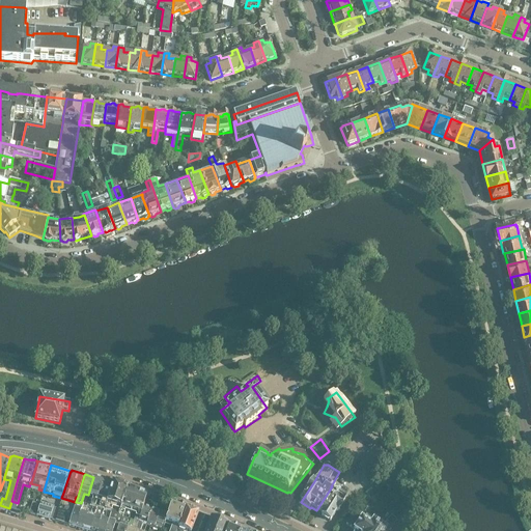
[(93,477),(88,495),(93,497),(90,506),(94,507),(95,505),(96,501),(98,498),(103,480),(93,477)]
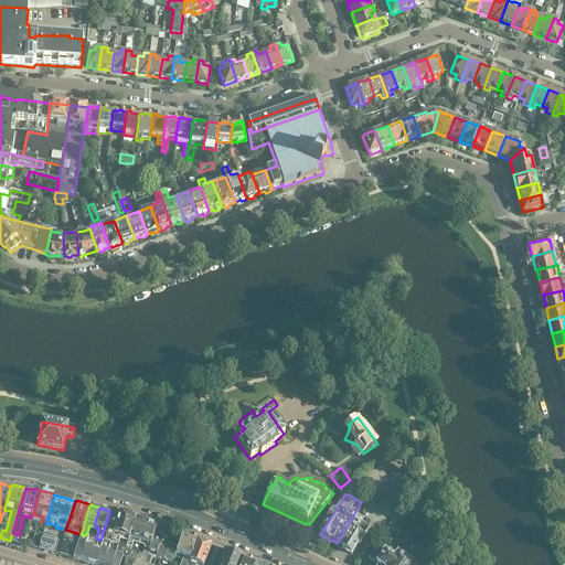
[(109,511),(104,530),(103,533),(107,534),(106,540),(102,537),(100,540),(110,543),(112,541),(114,532),(119,513),(109,511)]
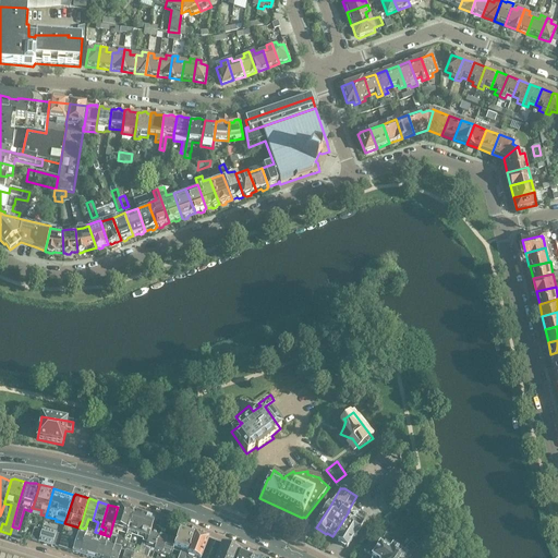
[(118,507),(112,525),(110,534),(117,536),(118,533),(126,536),(128,532),(134,512),(118,507)]
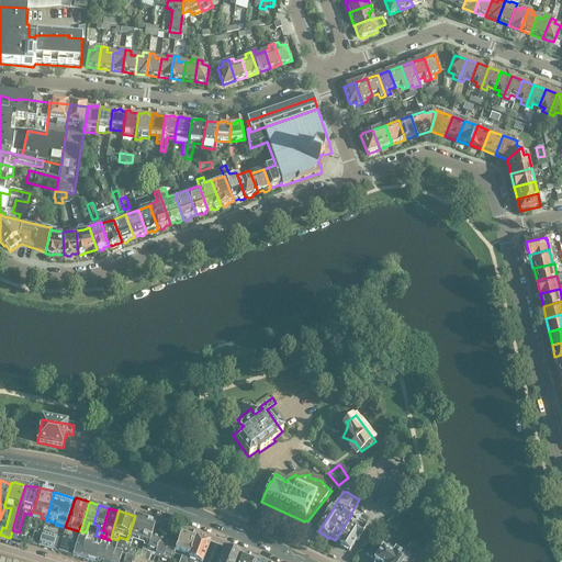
[(351,515),(335,540),(341,544),(340,546),(350,551),(363,529),(366,526),(367,524),(371,523),(371,520),(362,515),(359,519),(351,515)]
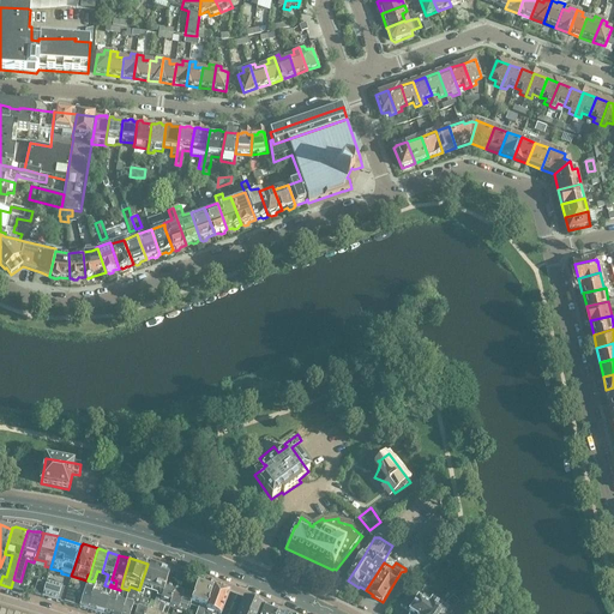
[(148,564),(140,585),(139,590),(137,596),(131,613),(134,613),(140,599),(142,599),(144,591),(145,590),(151,593),(152,590),(160,567),(148,564)]
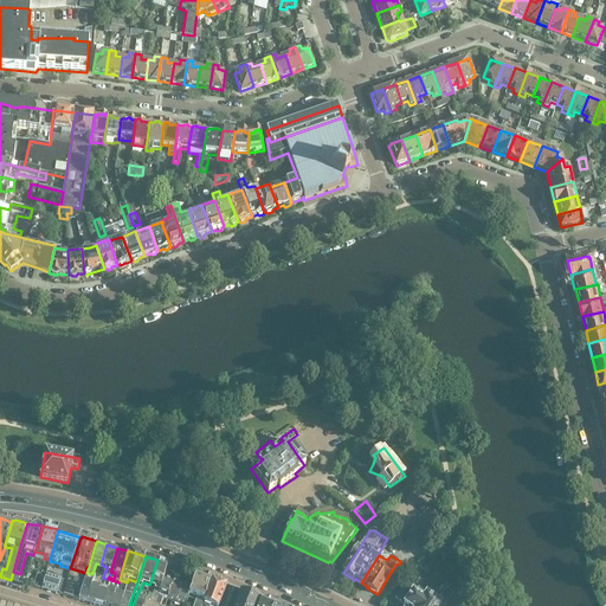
[(158,560),(150,582),(149,585),(156,586),(155,588),(160,590),(161,586),(163,579),(168,565),(158,560)]
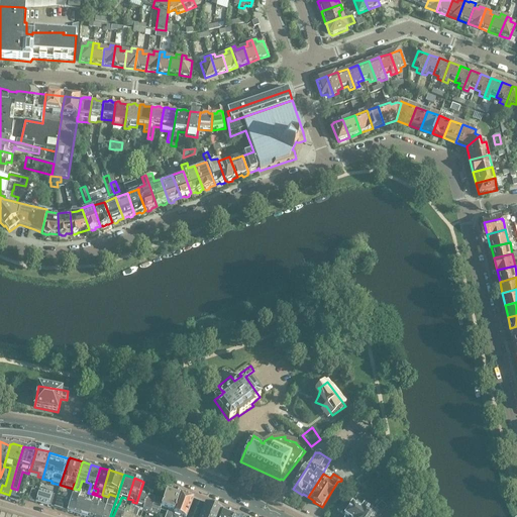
[(17,490),(11,488),(9,495),(16,497),(17,490)]
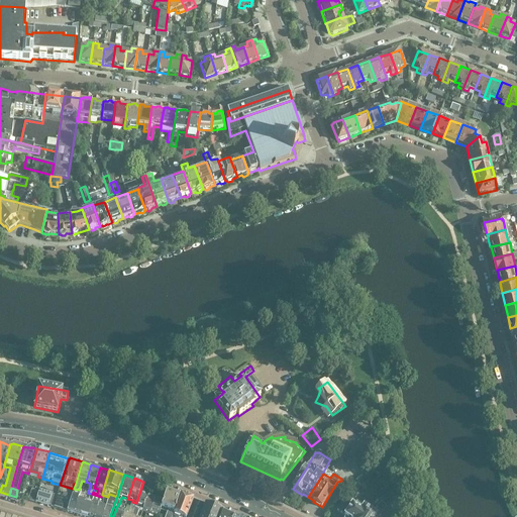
[(36,502),(53,507),(57,494),(39,489),(36,502)]
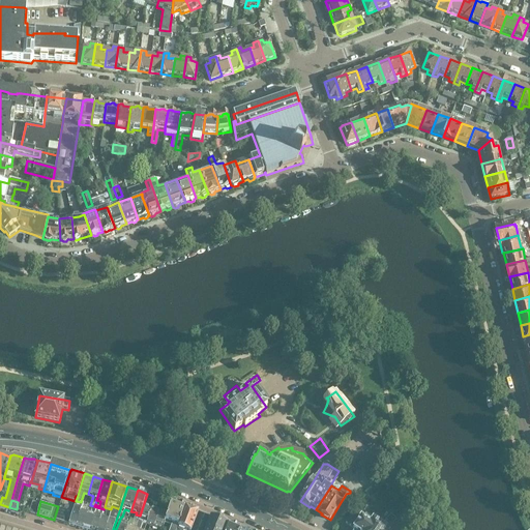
[(168,514),(166,521),(165,524),(171,527),(169,529),(176,529),(178,526),(185,507),(172,501),(168,514)]
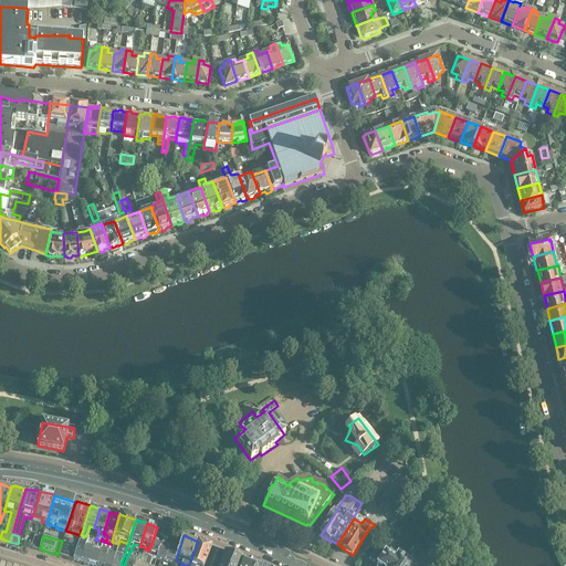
[(42,538),(34,536),(31,547),(39,551),(42,538)]
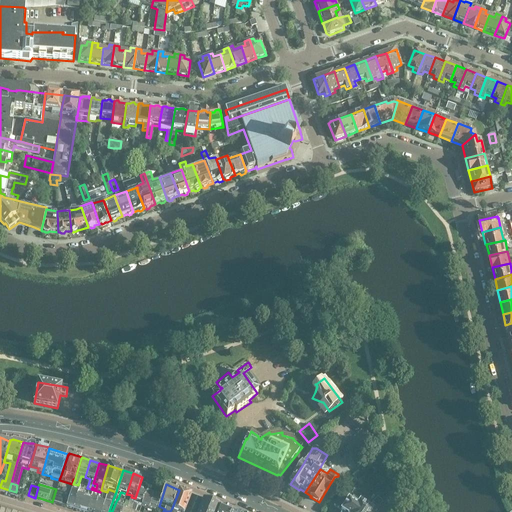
[(52,503),(58,505),(66,507),(71,492),(63,489),(63,488),(60,488),(59,490),(58,490),(56,495),(55,495),(52,503)]
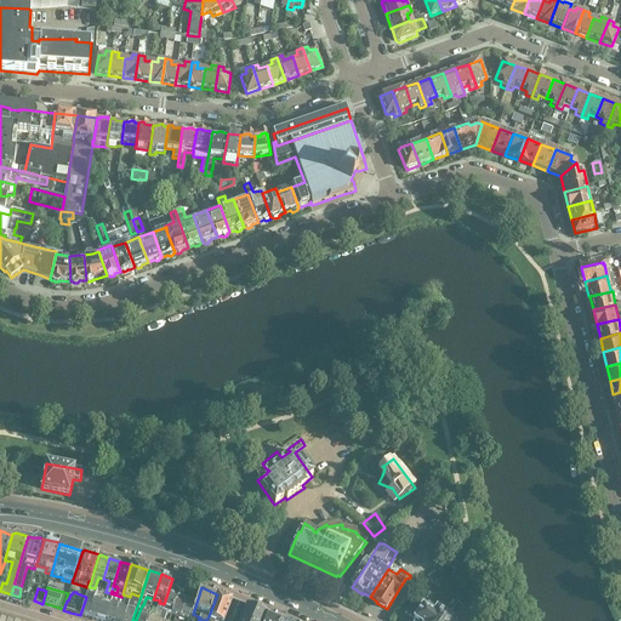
[(104,594),(97,620),(100,620),(104,620),(110,604),(106,603),(108,593),(106,592),(104,594)]
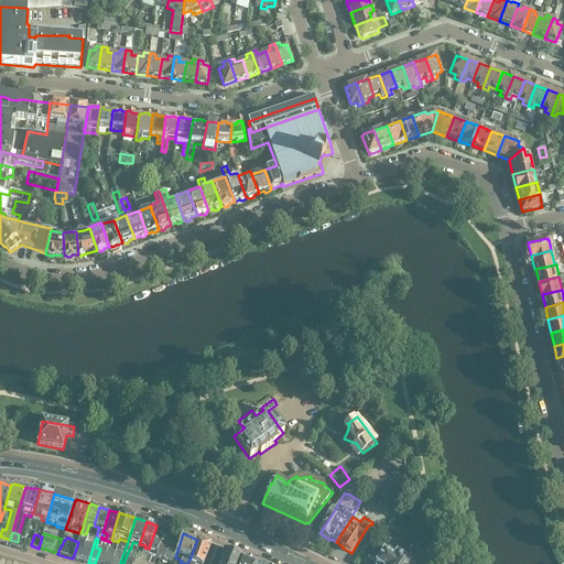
[(148,552),(148,553),(147,555),(155,559),(155,556),(161,541),(152,539),(150,545),(149,549),(148,552)]
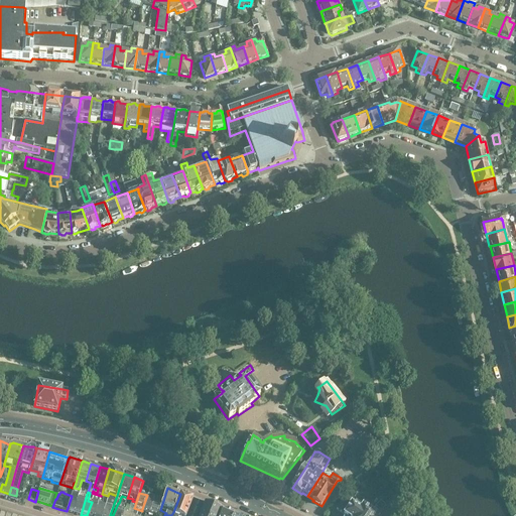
[(79,498),(74,513),(81,515),(87,494),(85,494),(83,499),(79,498)]
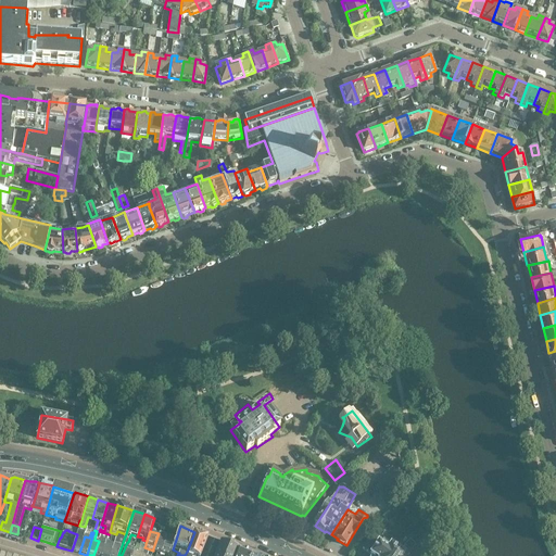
[(106,543),(102,555),(110,555),(116,538),(116,534),(110,532),(109,534),(109,535),(112,535),(109,544),(106,543)]
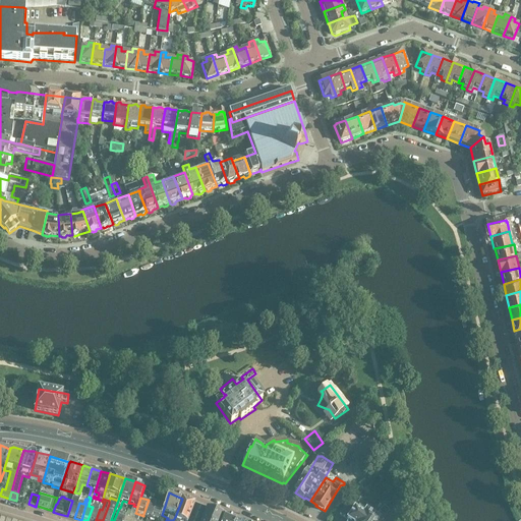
[(175,517),(175,519),(173,520),(188,520),(195,504),(182,499),(175,517)]
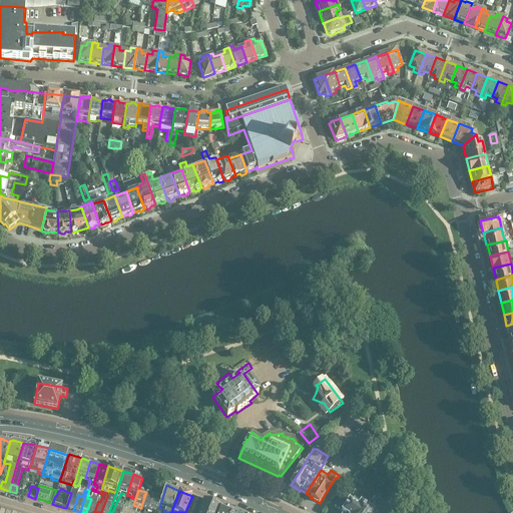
[(146,492),(141,506),(141,508),(148,510),(150,507),(154,495),(146,492)]
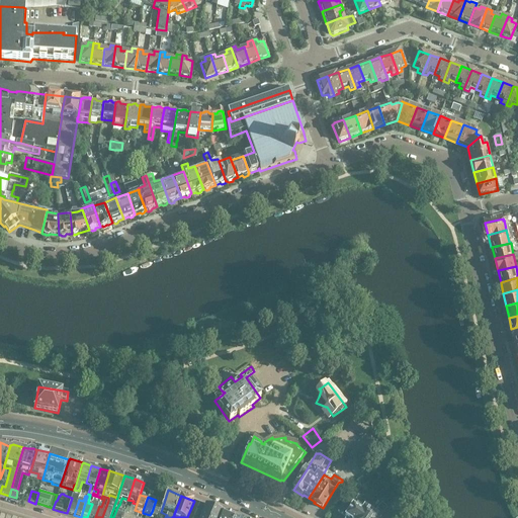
[(368,517),(373,513),(372,513),(377,508),(374,506),(369,511),(365,508),(367,505),(357,498),(354,502),(347,497),(338,511),(346,516),(345,517),(368,517)]
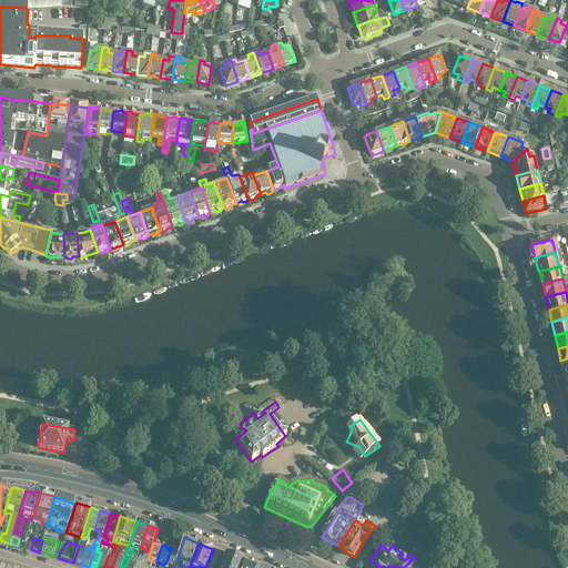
[(79,546),(73,563),(81,565),(87,548),(79,546)]
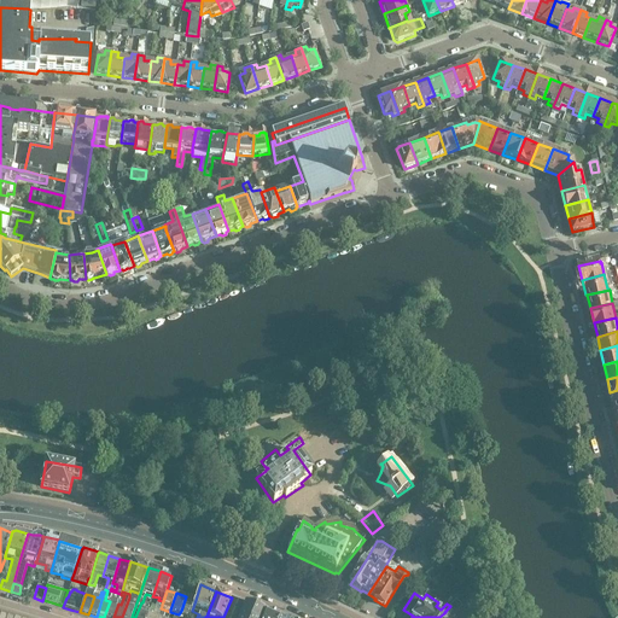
[(186,596),(181,611),(180,612),(179,614),(190,617),(190,616),(193,607),(196,600),(186,596)]
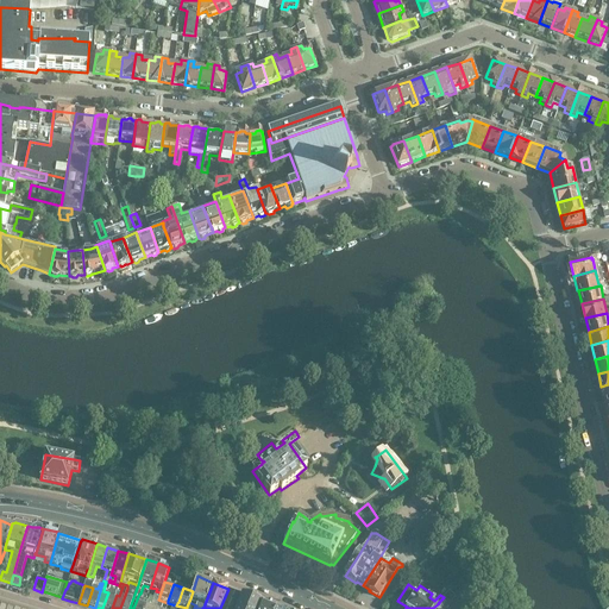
[(108,592),(102,608),(112,608),(117,595),(118,589),(115,589),(113,594),(108,592)]
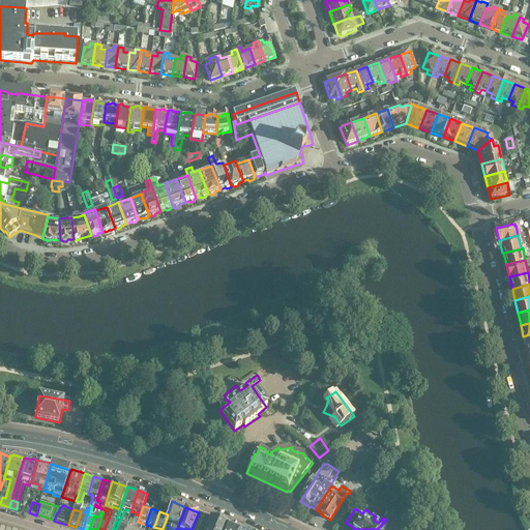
[(111,512),(105,529),(113,529),(118,514),(111,512)]
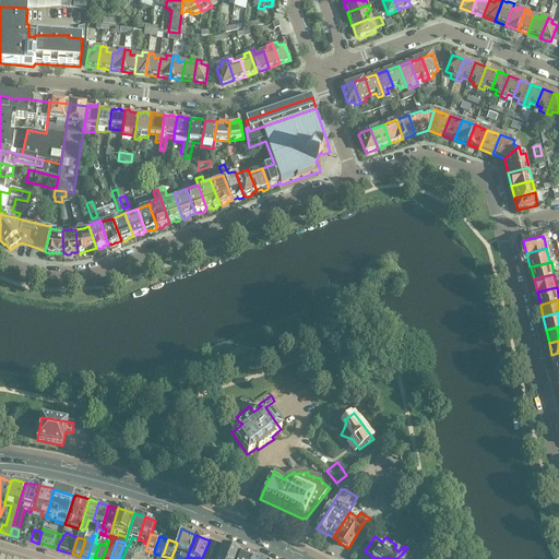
[(216,558),(222,546),(210,540),(202,558),(216,558)]
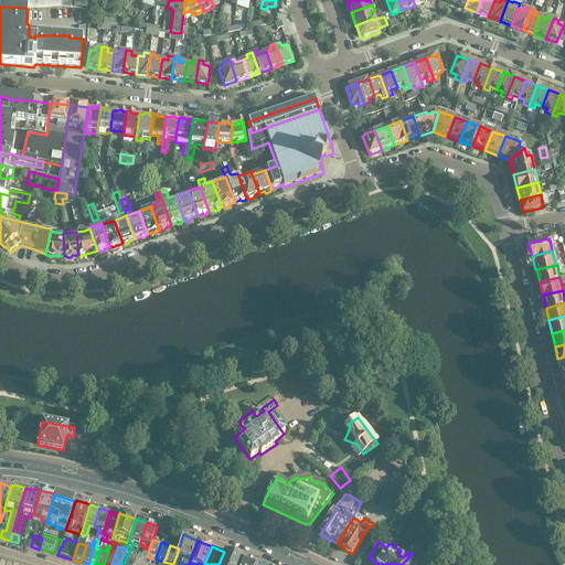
[(417,548),(412,554),(415,558),(420,553),(417,548)]
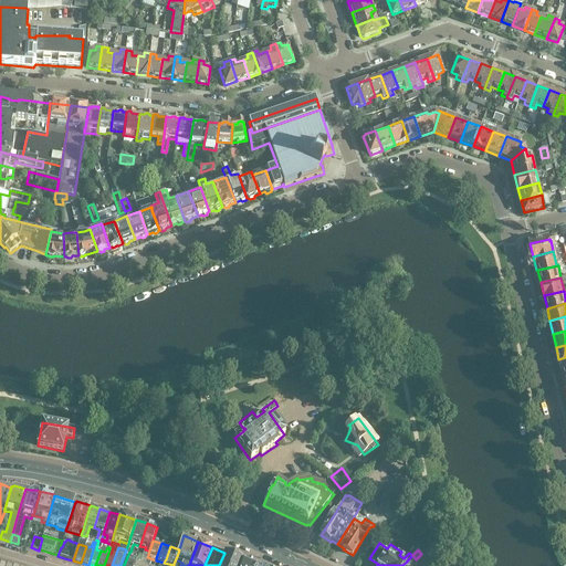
[(129,552),(124,565),(135,565),(136,564),(135,553),(130,552),(129,552)]
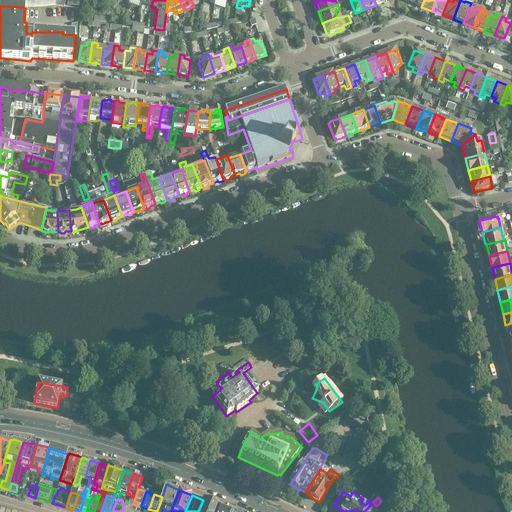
[(198,511),(219,511),(221,508),(221,507),(203,500),(198,511)]
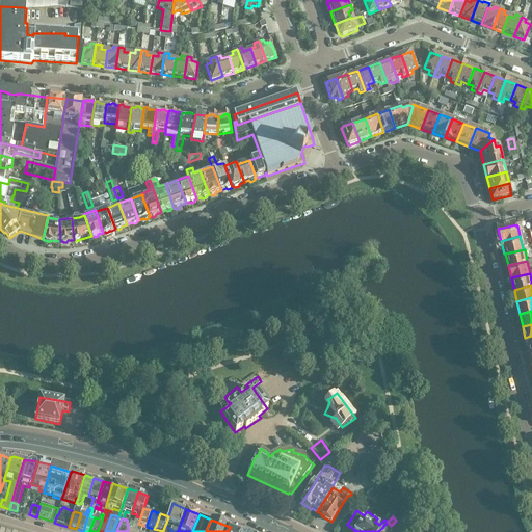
[(128,530),(127,531),(135,531),(138,525),(135,523),(132,531),(128,530)]
